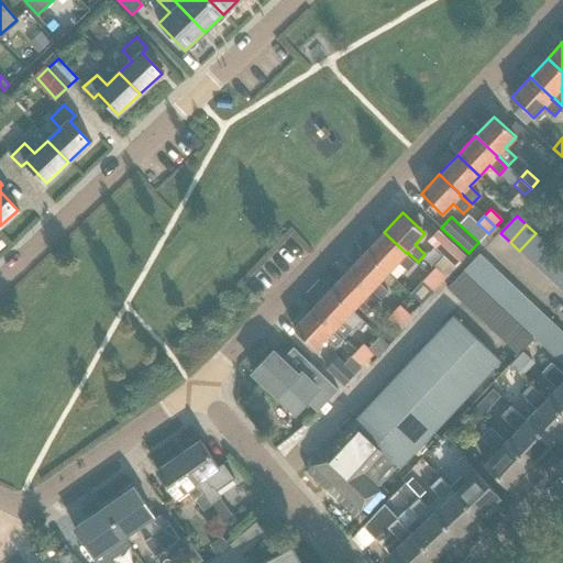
[(405,254),(406,253),(384,232),(366,252),(388,272),(398,262),(408,272),(416,264),(405,254)]
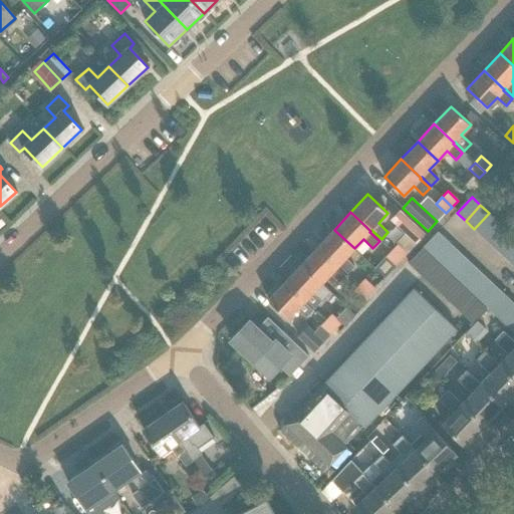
[(425,234),(401,213),(393,222),(416,244),(425,234)]
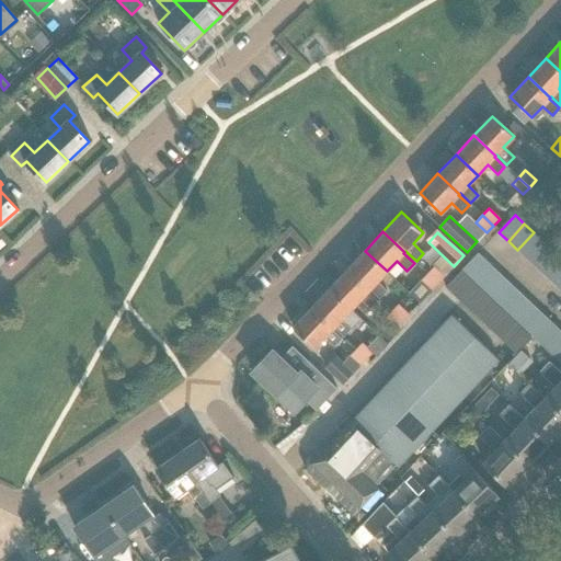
[(542,241),(534,232),(517,250),(526,259),(542,241)]
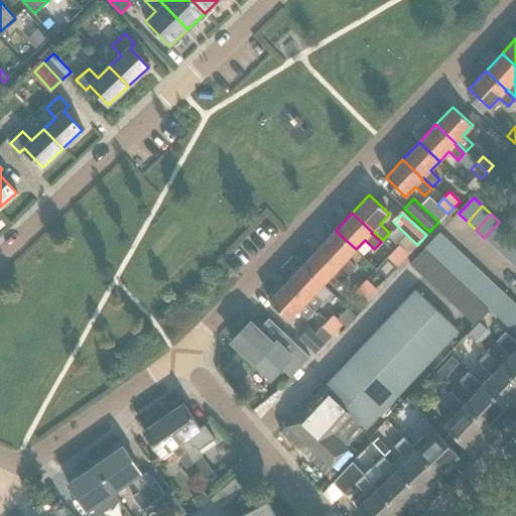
[(507,230),(499,222),(484,238),(493,246),(507,230)]
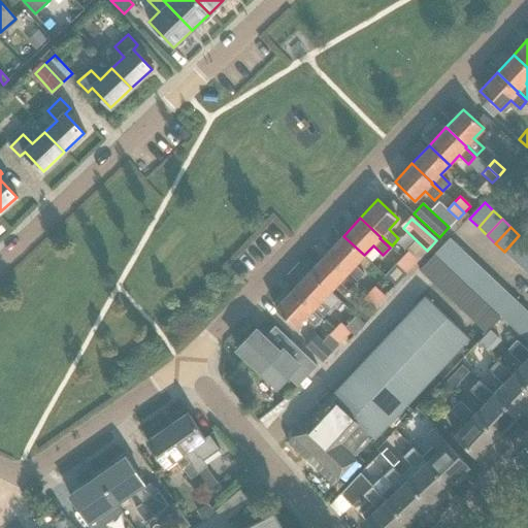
[(527,243),(519,235),(504,252),(513,259),(527,243)]
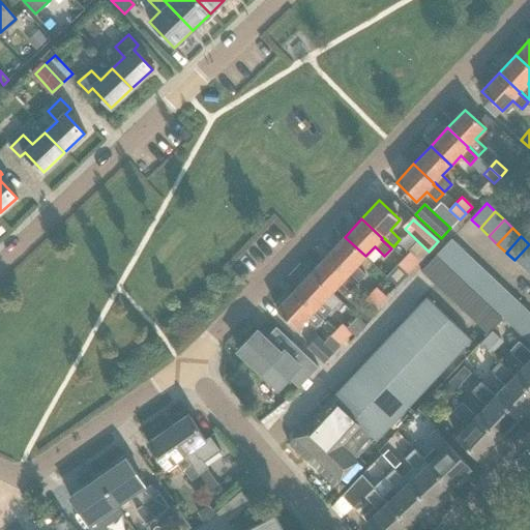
[(356,266),(365,256),(345,237),(328,255),(348,274),(349,273),(359,283),(365,274),(356,266)]
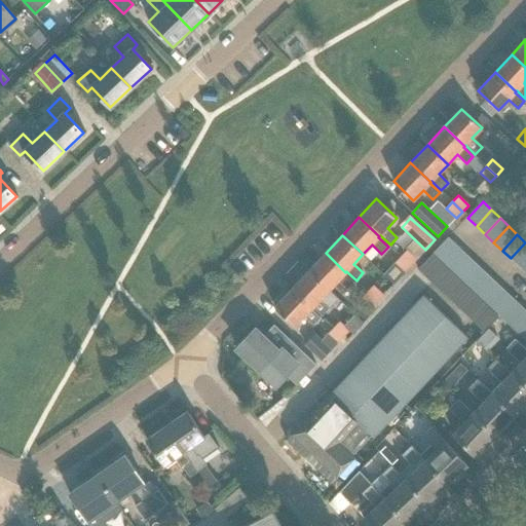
[(457,246),(449,237),(434,254),(442,262),(457,246)]
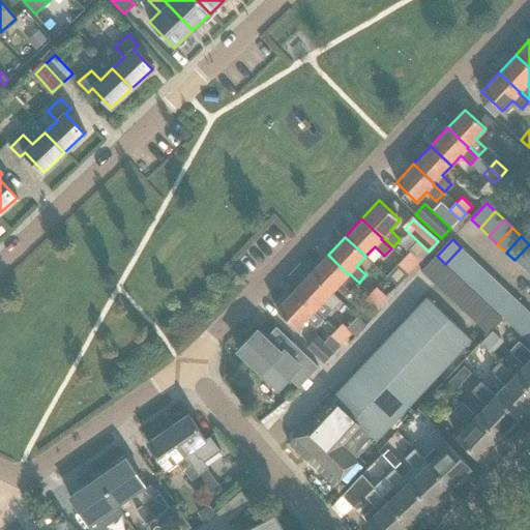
[(529,261),(529,244),(514,260),(524,268),(529,261)]
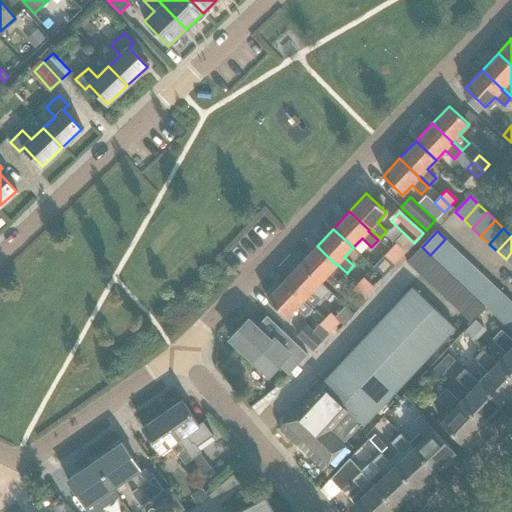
[(453,247),(445,239),(430,255),(439,263),(453,247)]
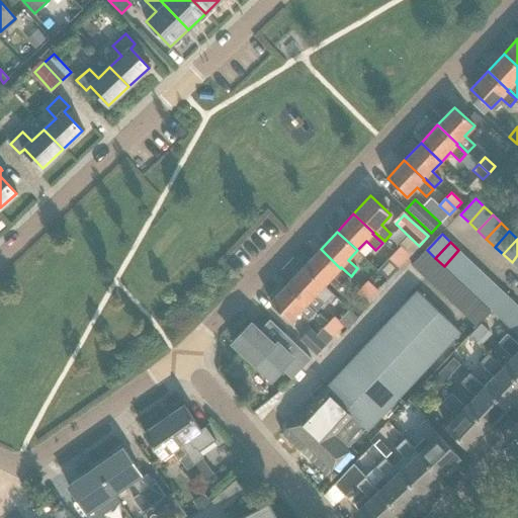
[(396,252),(405,262),(411,255),(402,246),(396,252)]
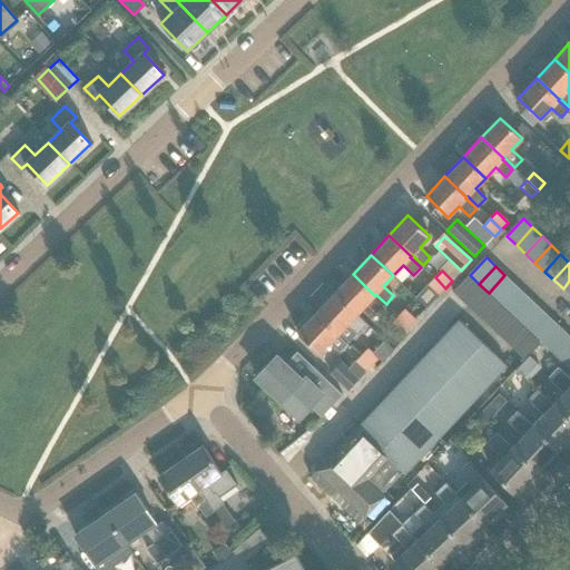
[(374,296),(374,295),(353,274),(334,293),(356,314),(366,304),(376,314),(384,306),(374,296)]
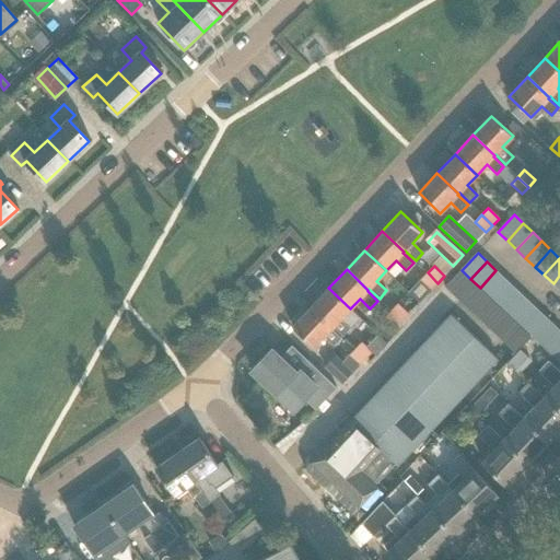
[(454,295),(469,279),(461,270),(445,287),(454,295)]
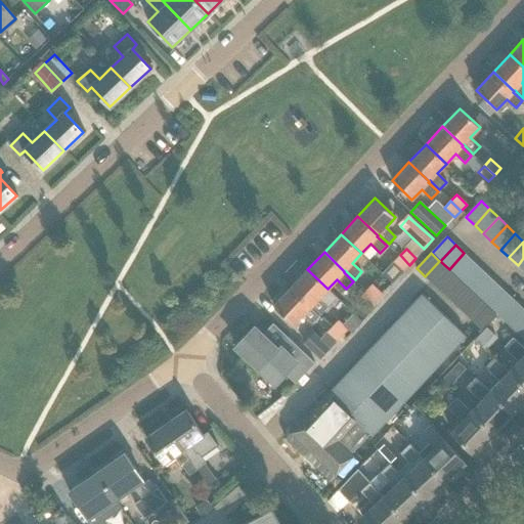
[(473,261),(464,253),(449,269),(457,277),(473,261)]
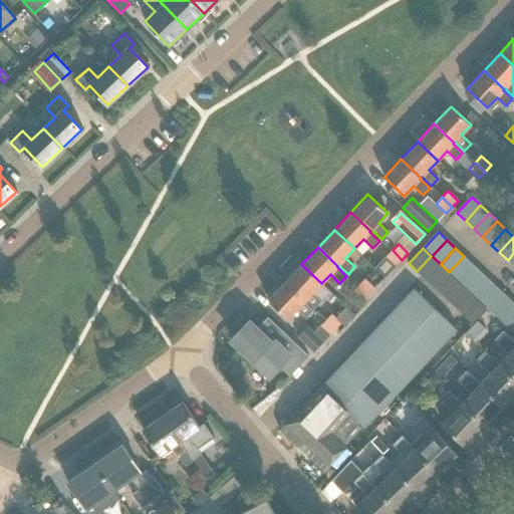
[(396,266),(402,260),(393,250),(387,257),(396,266)]
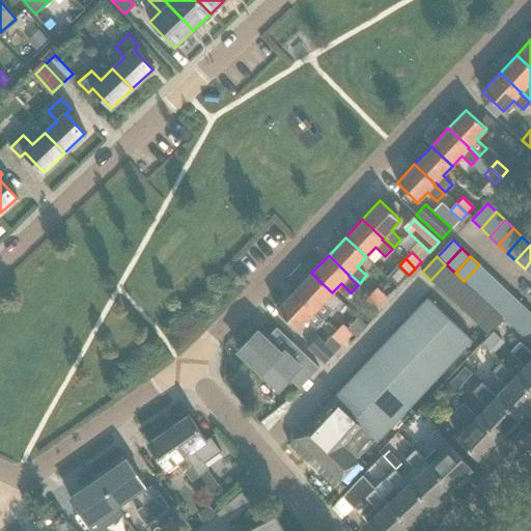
[(439,288),(453,273),(445,264),(430,280),(439,288)]
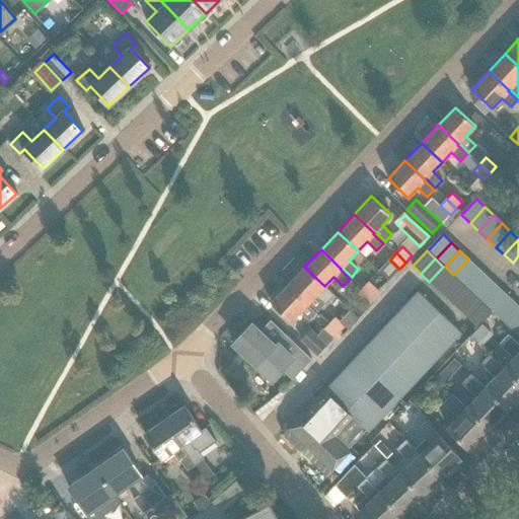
[(476,267),(468,258),(453,275),(461,282),(476,267)]
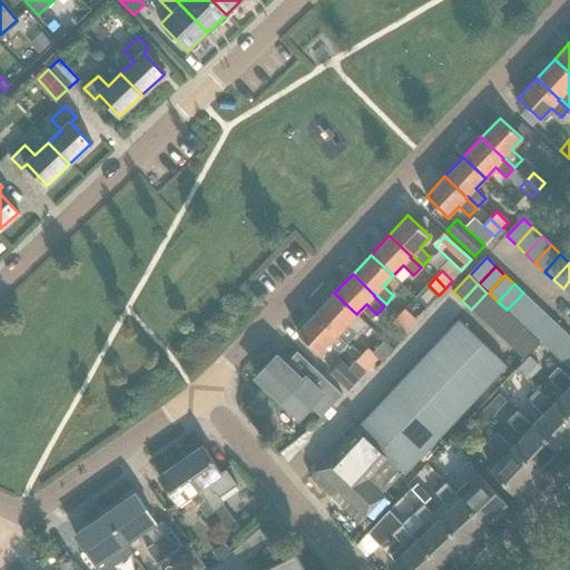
[(346,325),(356,314),(334,293),(316,313),(338,334),(338,333),(350,342),(356,334),(346,325)]
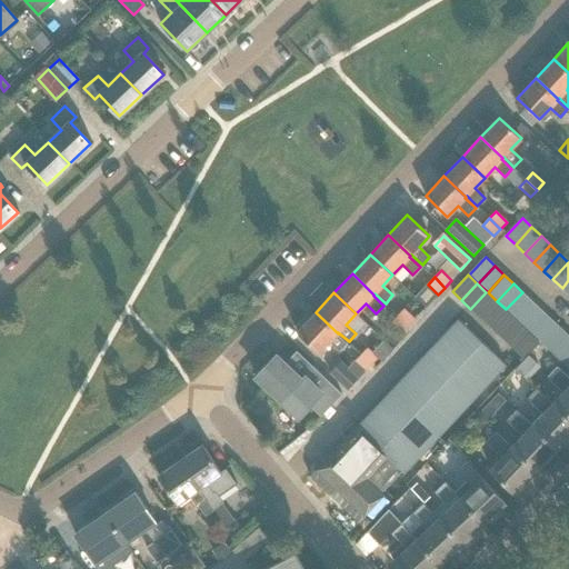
[(470,309),(479,317),(495,300),(486,292),(470,309)]
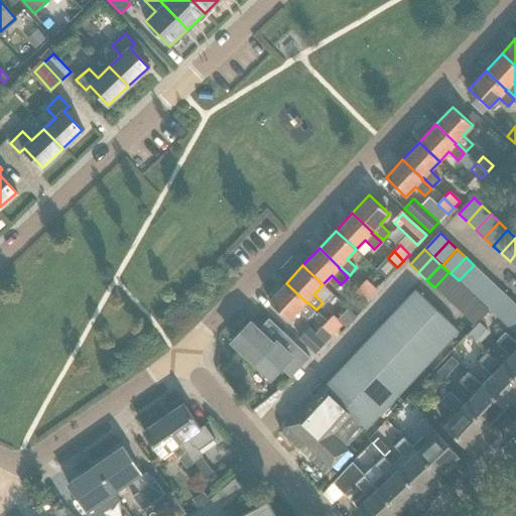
[(482,273),(474,265),(459,280),(468,288),(482,273)]
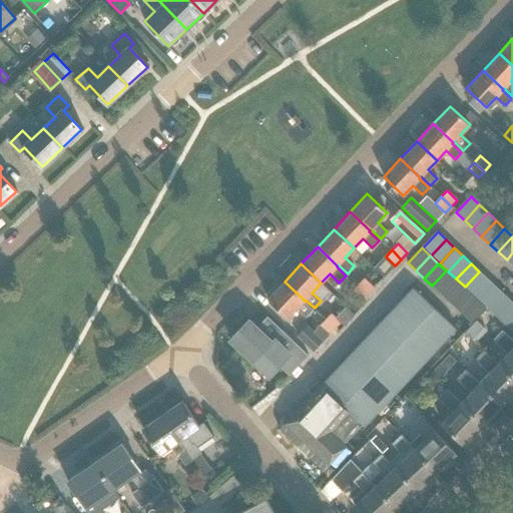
[(440,294),(454,279),(446,271),(432,286),(440,294)]
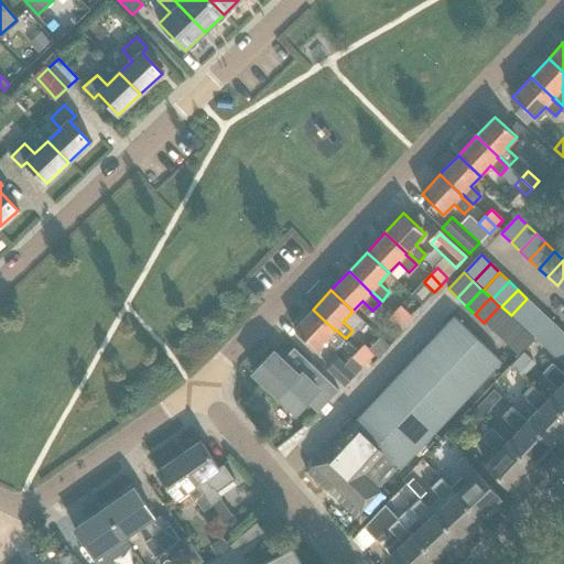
[(537,307),(527,299),(511,315),(520,324),(537,307)]
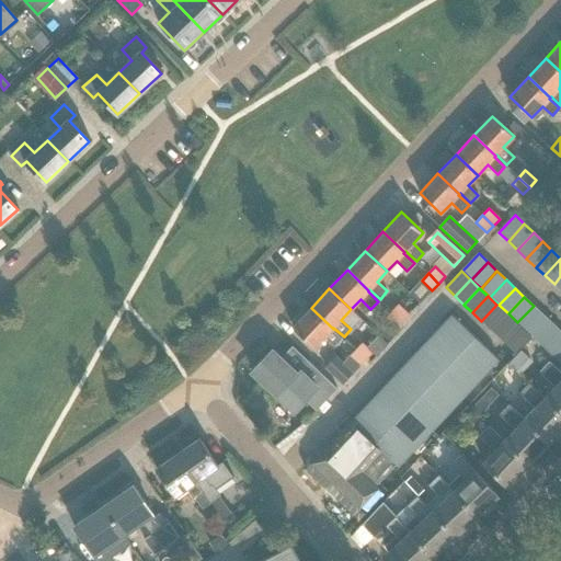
[(392,311),(403,321),(409,315),(399,305),(392,311)]
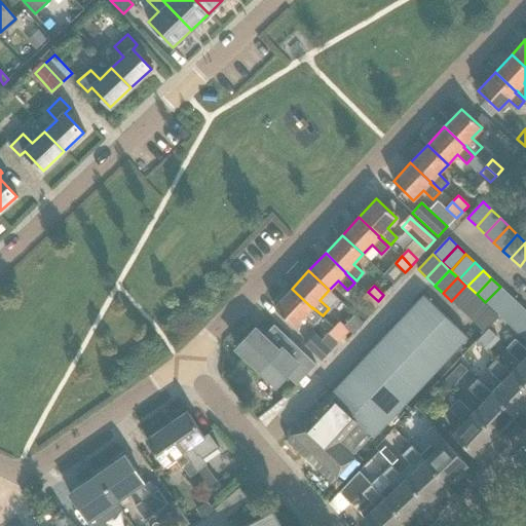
[(451,301),(459,308),(474,293),(465,286),(451,301)]
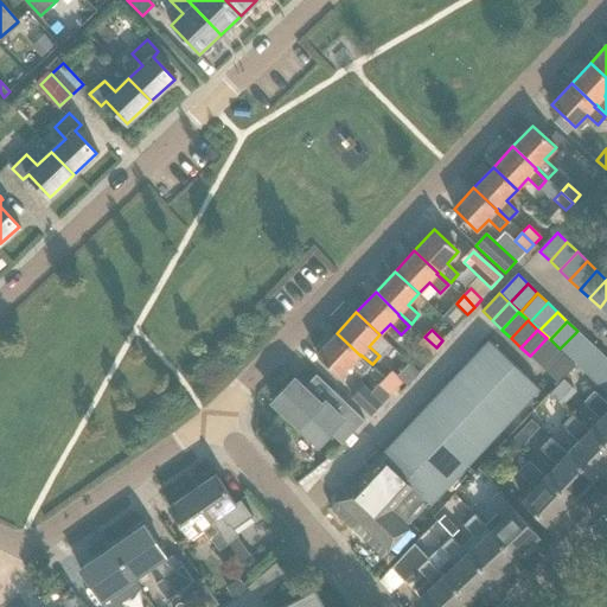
[(587,340),(577,331),(560,349),(570,358),(587,340)]
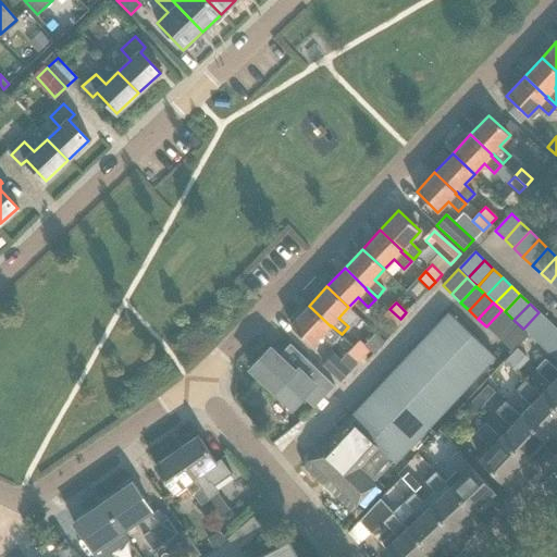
[(330,327),(331,326),(309,306),(291,325),(312,346),(322,334),(332,344),(339,336),(330,327)]
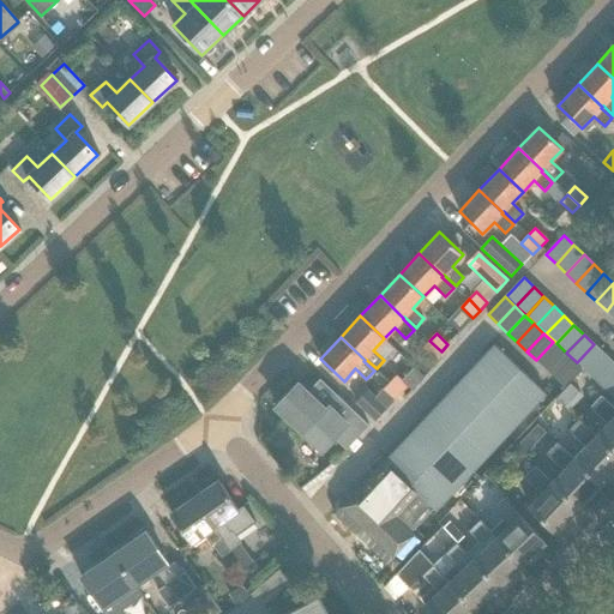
[(433,360),(441,351),(429,341),(422,349),(433,360)]
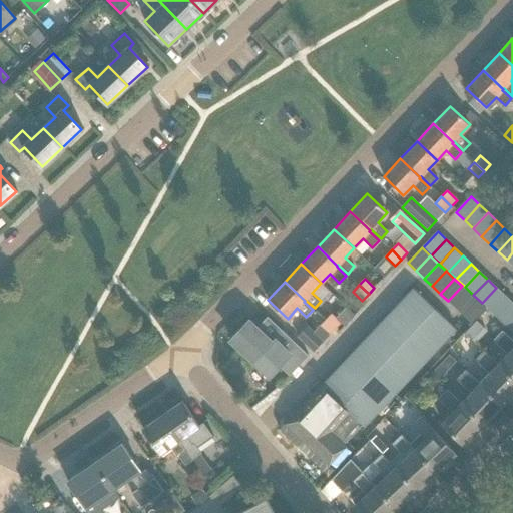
[(456,309),(470,294),(462,286),(448,301),(456,309)]
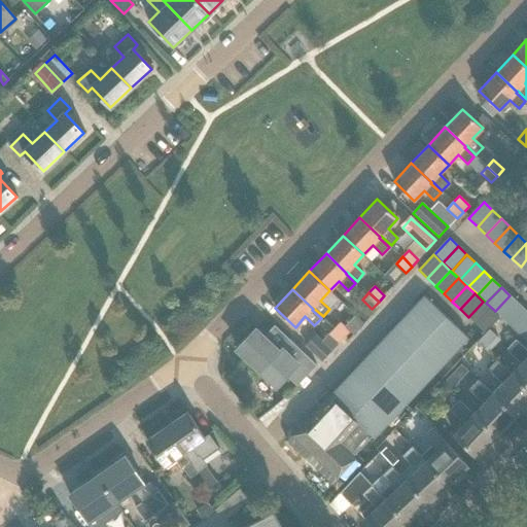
[(424,295),(292,435),(338,478),(354,459),(338,444),(357,423),(374,438),(469,338),(424,295)]
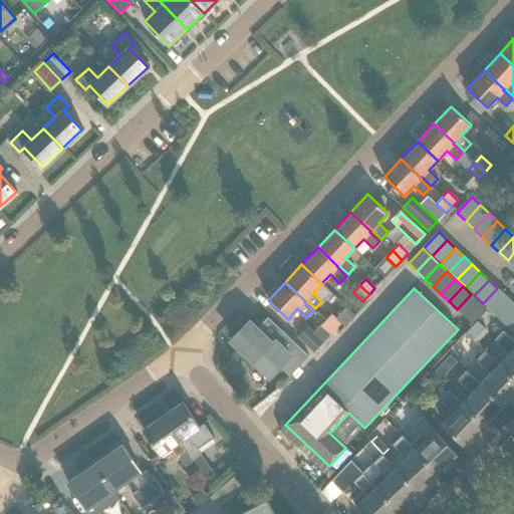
[(506,296),(497,288),(483,303),(491,311),(506,296)]
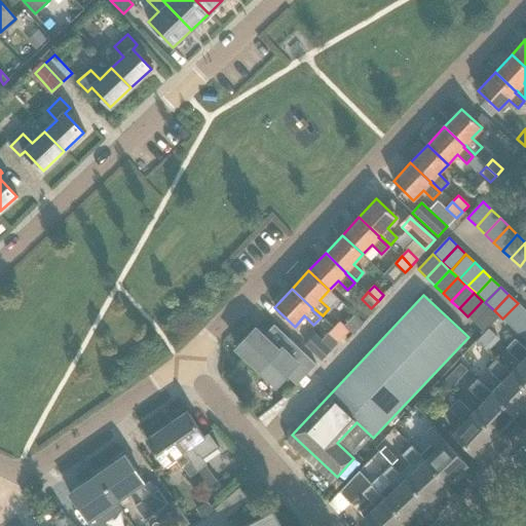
[(476,324),(490,308),(482,301),(467,316),(476,324)]
